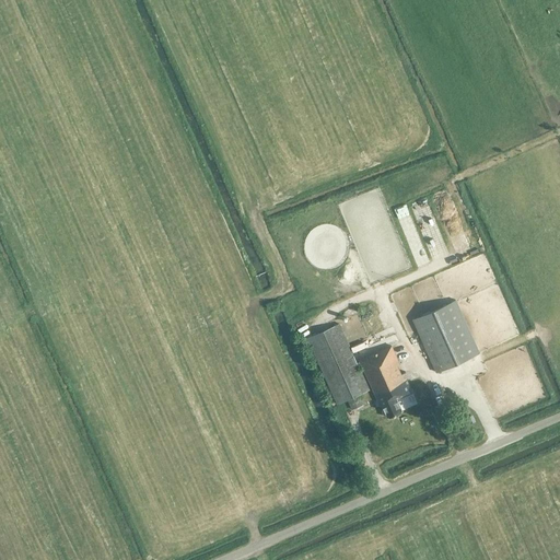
[(431,165),(463,255),(471,252),(440,162),(431,165)]
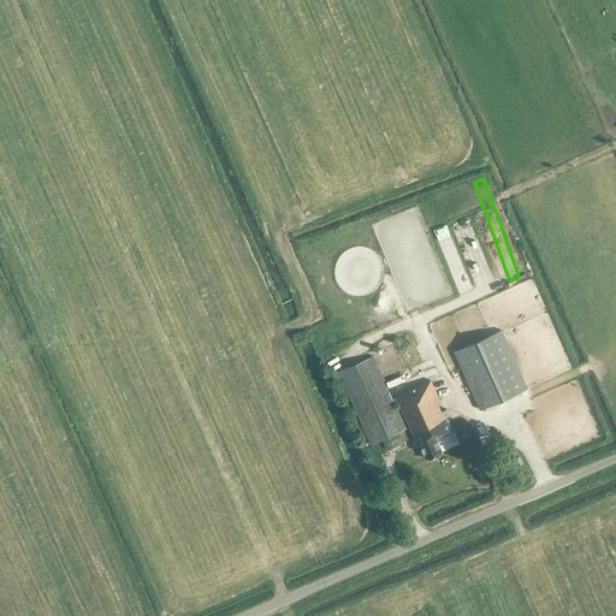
[(460,187),(448,191),(473,259),(471,260),(480,285),(495,280),(460,187)]
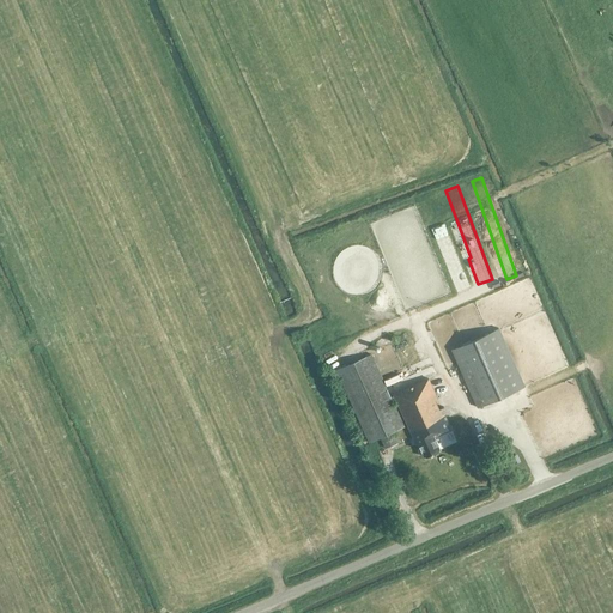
[(450,273),(462,269),(437,193),(425,196),(450,273)]
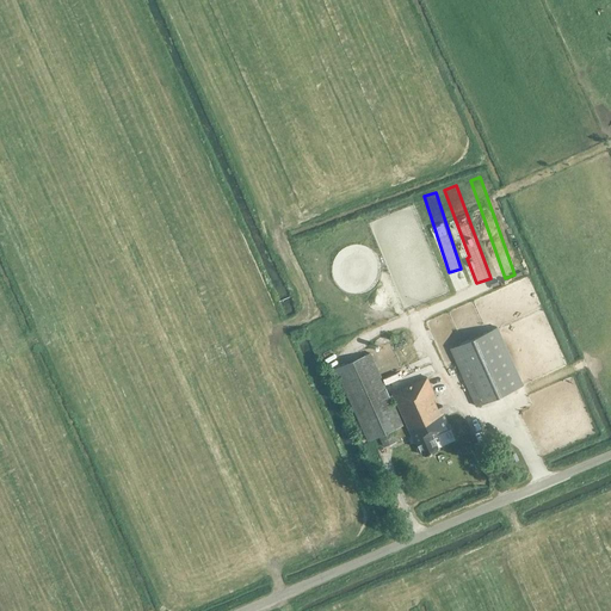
[(462,308),(468,319),(480,313),(475,302),(462,308)]
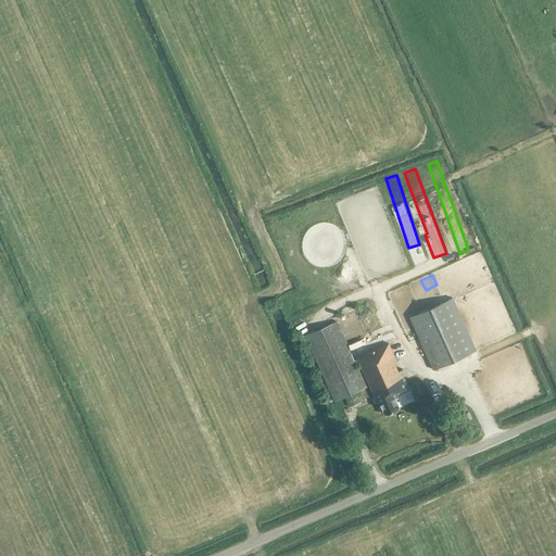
[(409,317),(433,370),(476,351),(452,298),(409,317)]
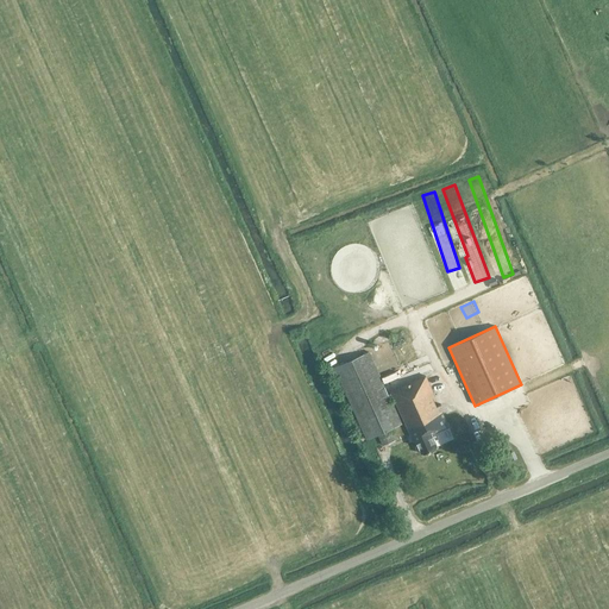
[(437,352),(441,363),(449,359),(443,349),(437,352)]
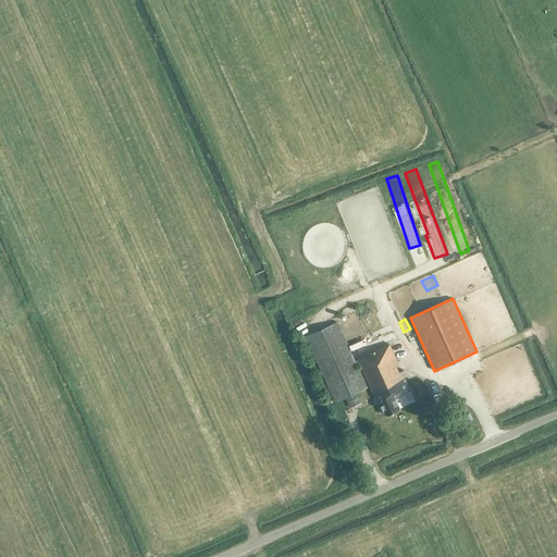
[(346,397),(350,407),(360,403),(356,393),(367,387),(337,322),(307,336),(337,400),(346,397)]
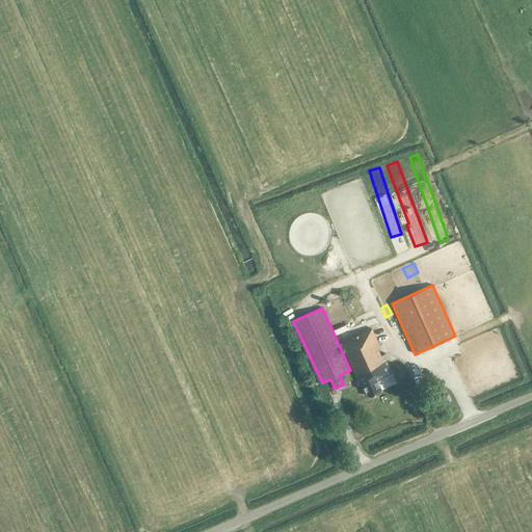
[(383,341),(392,337),(384,321),(376,324),(383,341)]
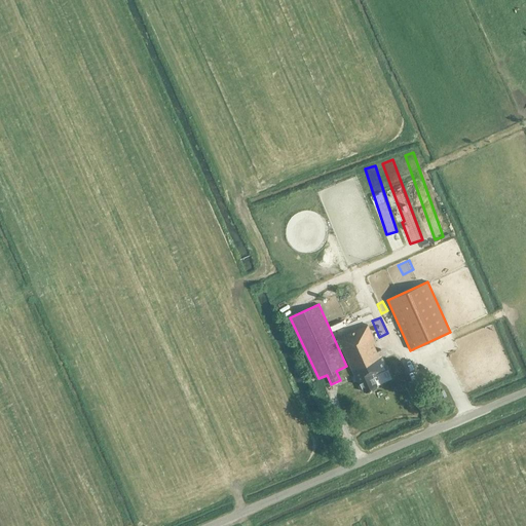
[(359,381),(364,392),(377,386),(373,375),(387,369),(379,350),(377,351),(373,343),(375,342),(368,325),(337,338),(357,382),(359,381)]
